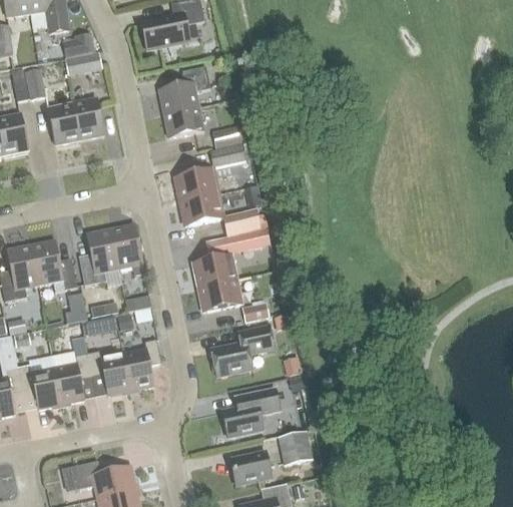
[(29,12),(27,0),(3,0),(6,16),(29,12)]
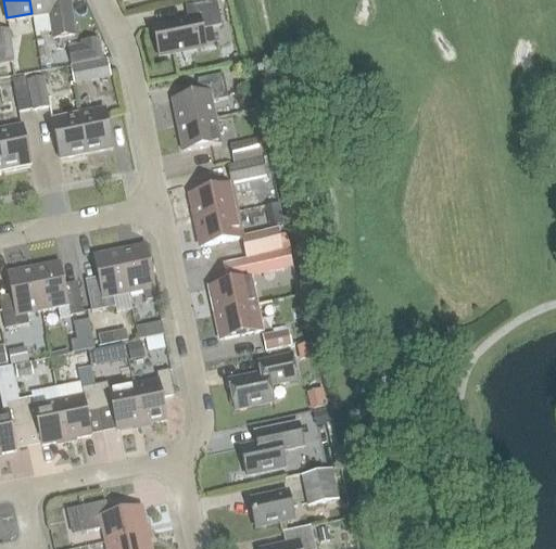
[(29,0),(32,13),(48,11),(52,35),(74,32),(70,0),(29,0)]
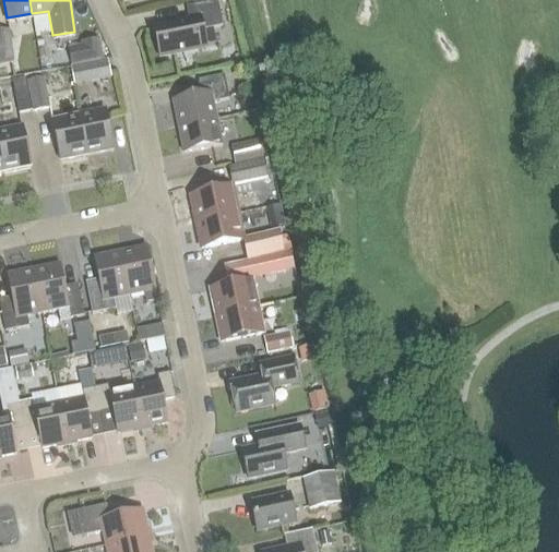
[(158,52),(205,43),(202,26),(222,22),(218,0),(199,0),(186,2),(189,16),(153,24),(158,52)]
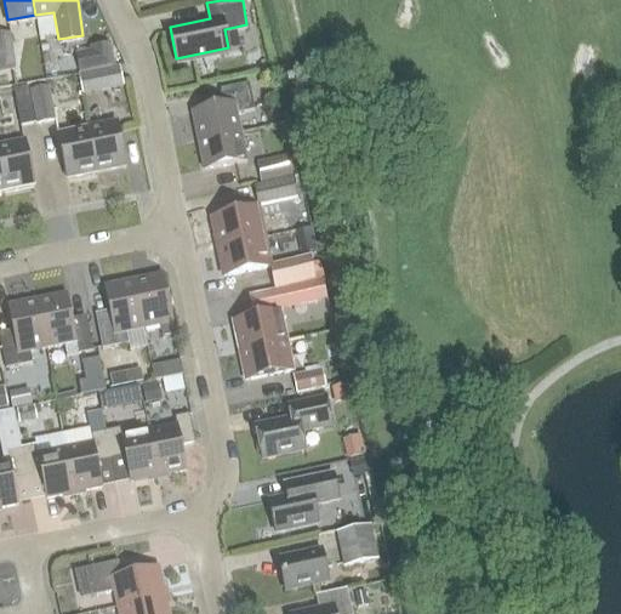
[(0,28),(0,64),(15,62),(10,27),(0,28)]
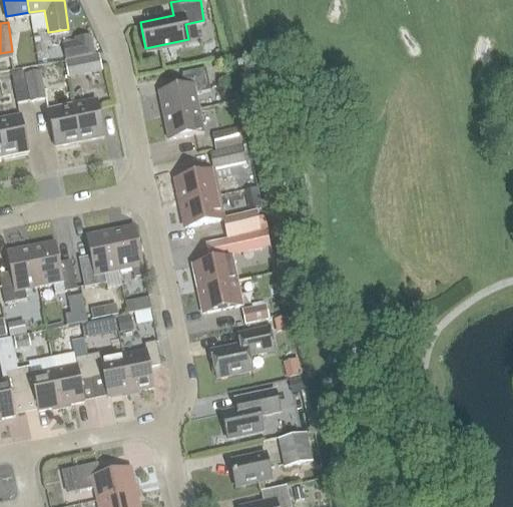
[(65,57),(94,52),(91,32),(75,35),(75,38),(62,40),(65,57)]
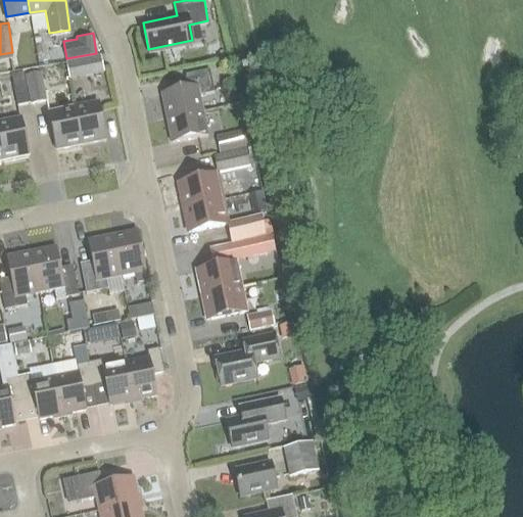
[(101,52),(96,53),(66,58),(69,76),(104,68),(101,52)]
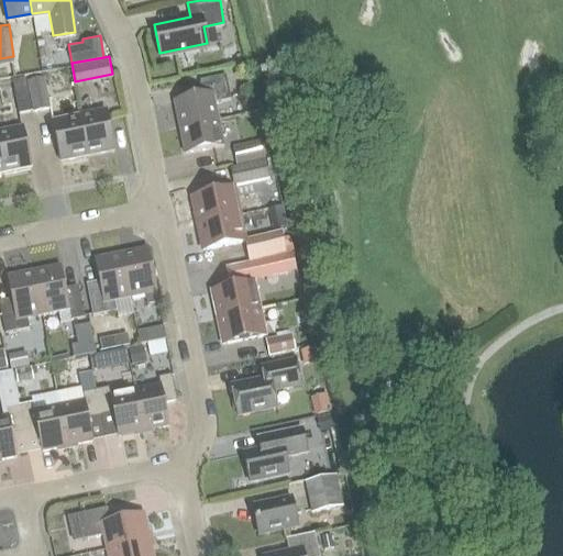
[(178,124),(218,115),(214,100),(230,97),(225,71),(199,77),(201,92),(174,98),(178,124)]
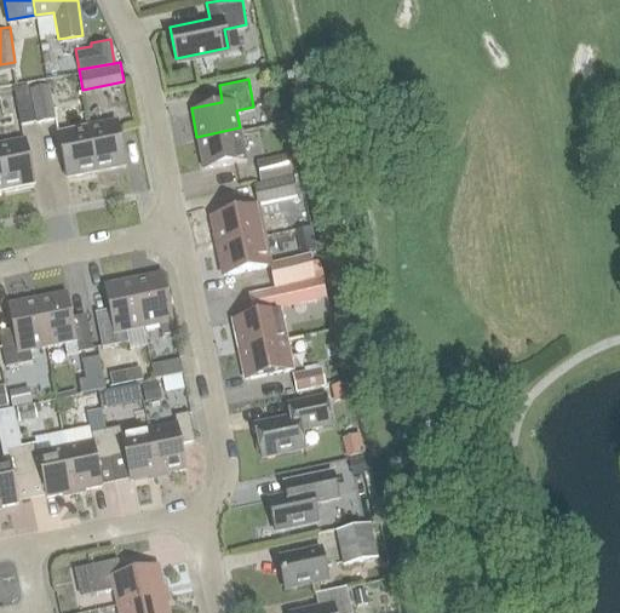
[(55,115),(49,80),(29,84),(36,119),(55,115)]
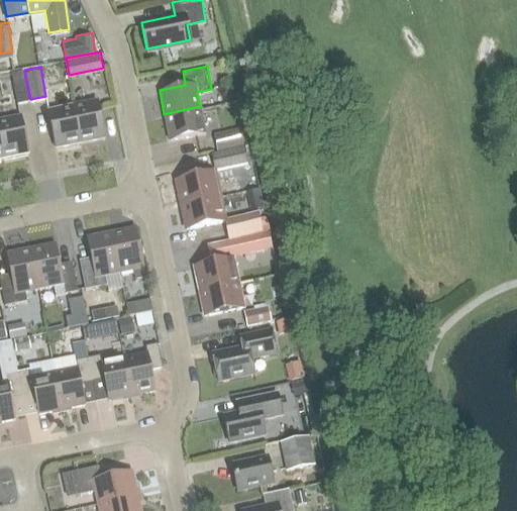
[(12,71),(17,101),(29,98),(23,69),(12,71)]
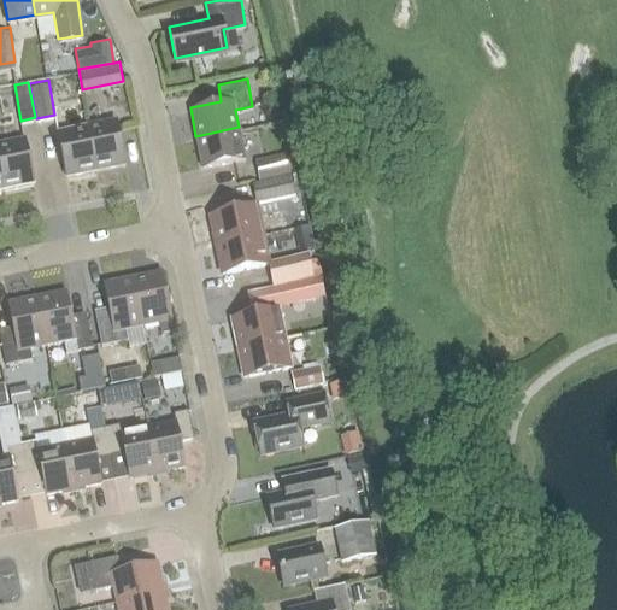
[(86,122),(95,168),(124,162),(115,117),(86,122)]
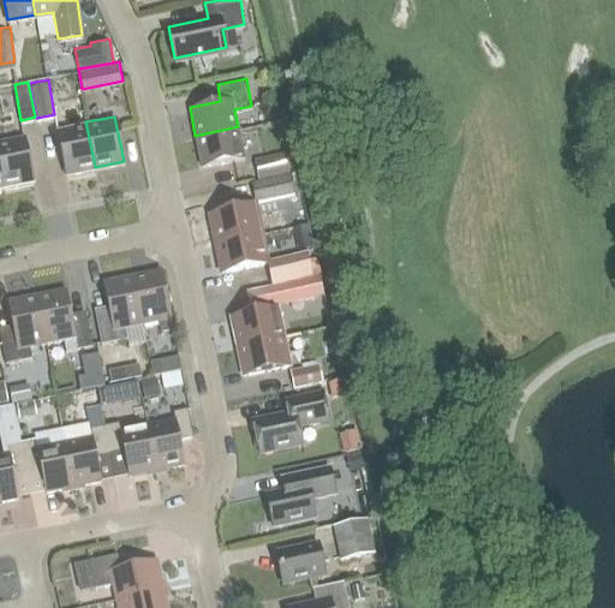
[(66,173),(95,167),(85,121),(57,127),(66,173)]
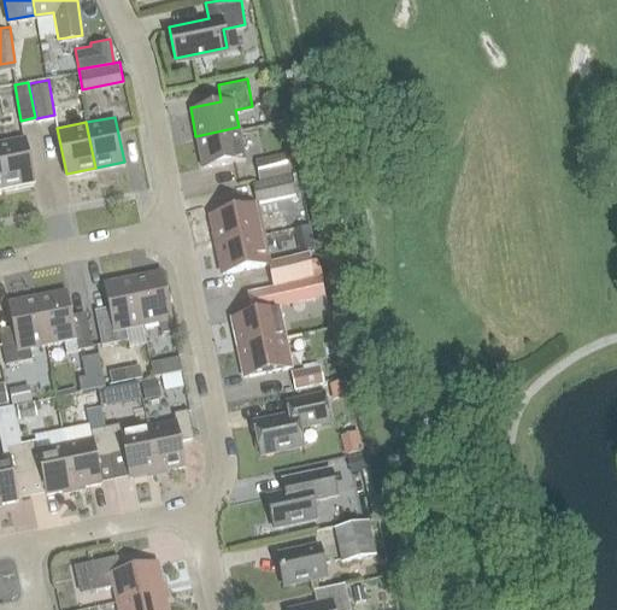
[(239,127),(195,136),(201,164),(244,156),(239,127)]
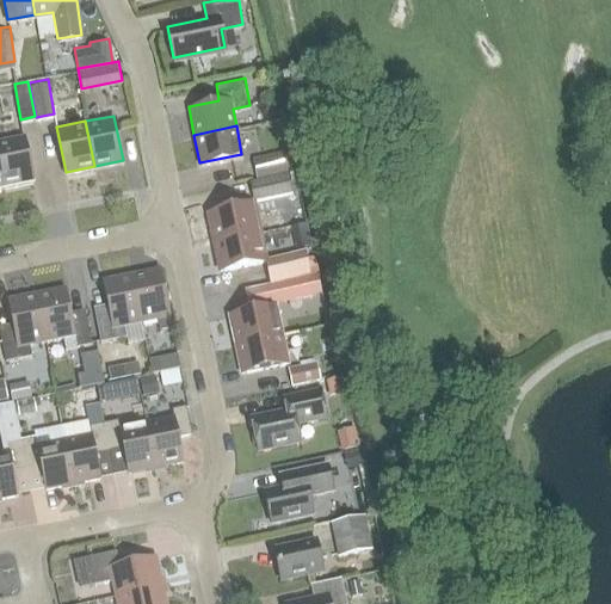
[(0,137),(0,167),(4,184),(32,178),(23,134),(0,137)]
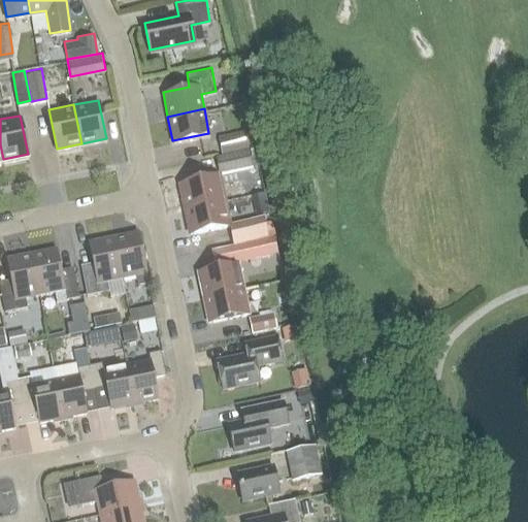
[(222,152),(250,147),(245,129),(219,135),(222,152)]
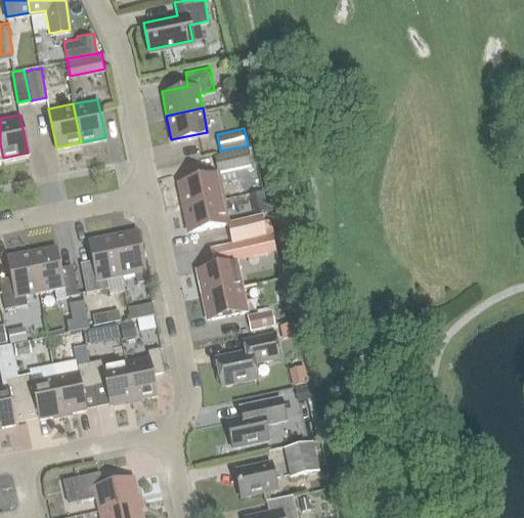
[(248,145),(220,150),(214,153),(218,169),(251,162),(248,145)]
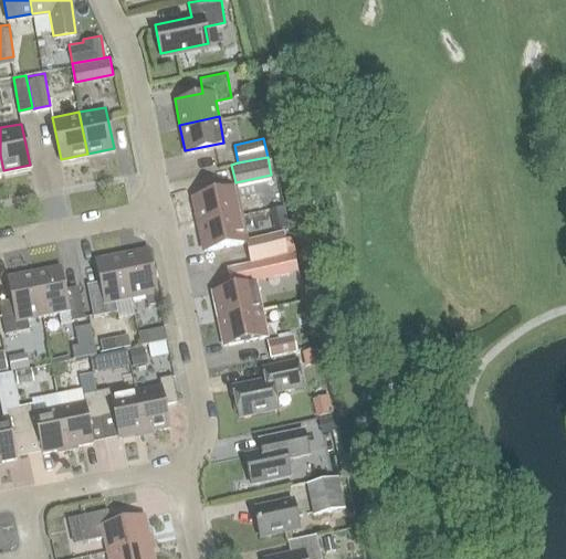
[(191,194),(198,221),(240,212),(234,186),(191,194)]
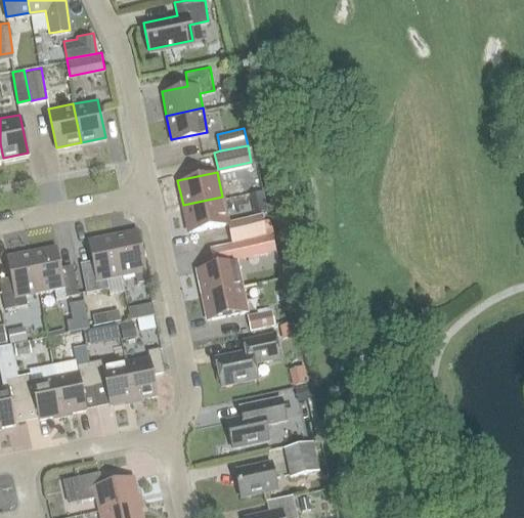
[(236,214),(268,206),(264,187),(231,195),(236,214)]
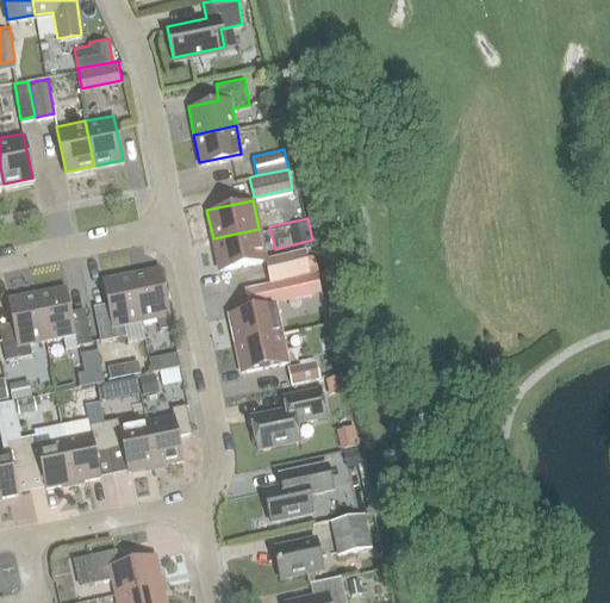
[(265,258),(265,255),(259,229),(213,238),(219,267),(265,258)]
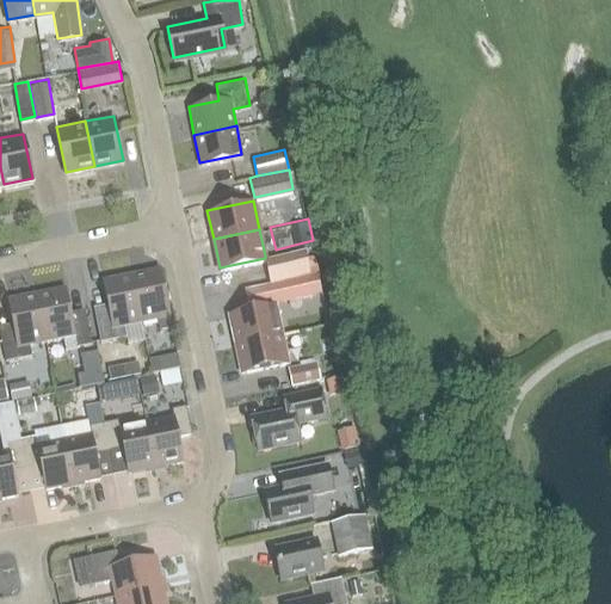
[(266,258),(271,281),(298,275),(312,272),(310,271),(319,269),(315,254),(308,256),(306,247),(265,256),(265,258),(266,258)]
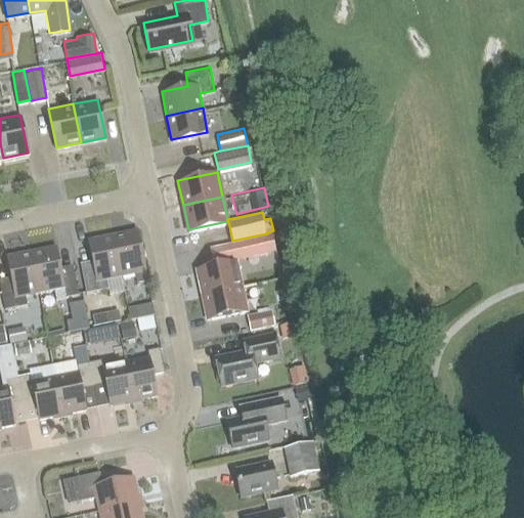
[(137,228),(112,232),(120,274),(134,271),(136,281),(146,278),(137,228)]
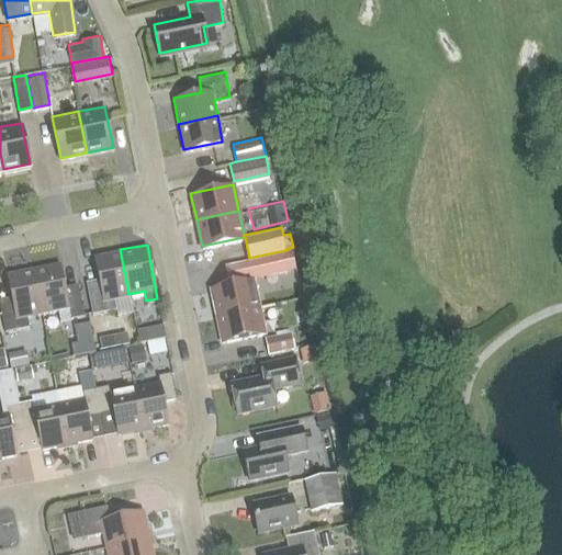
[(120,249),(93,255),(99,283),(87,285),(92,312),(116,307),(117,314),(133,310),(128,294),(120,249)]
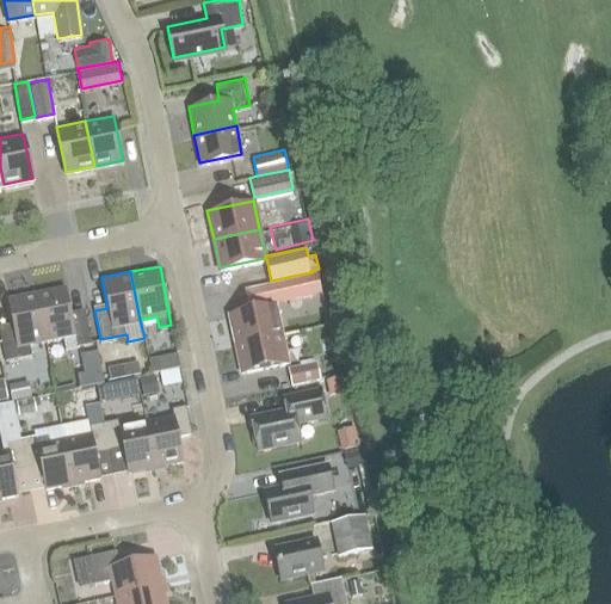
[(312,272),(298,275),(271,281),(275,297),(302,291),(303,296),(315,294),(312,272)]
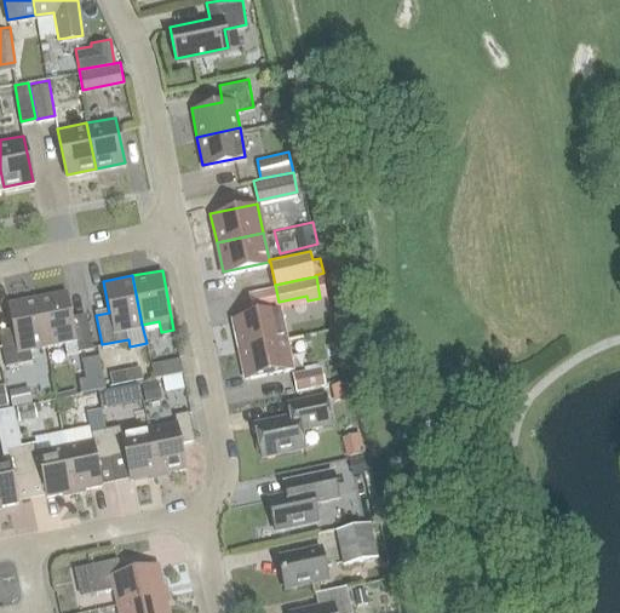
[(65,290),(36,294),(46,343),(63,341),(65,351),(92,347),(86,318),(72,320),(65,290)]
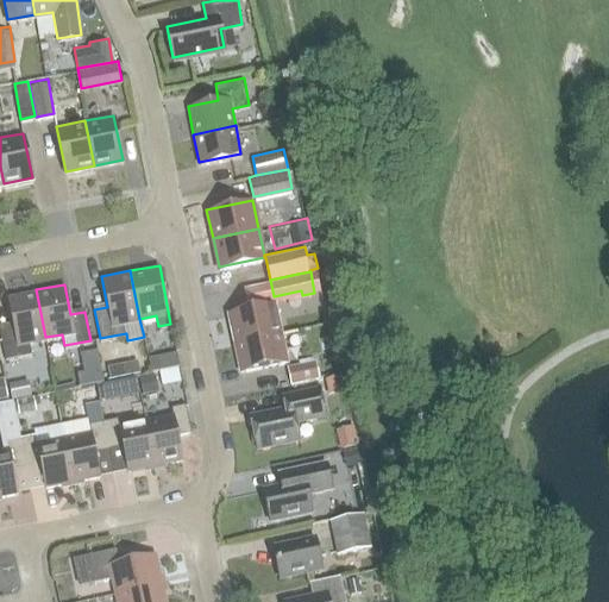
[(45,337),(36,289),(7,295),(13,326),(0,327),(0,332),(5,357),(31,351),(29,340),(45,337)]
